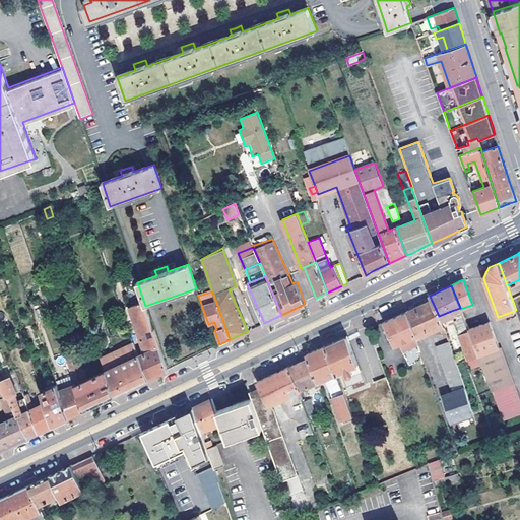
[(444,330),(442,325),(443,325),(439,316),(432,301),(429,303),(406,312),(416,337),(440,327),(441,331),(444,330)]
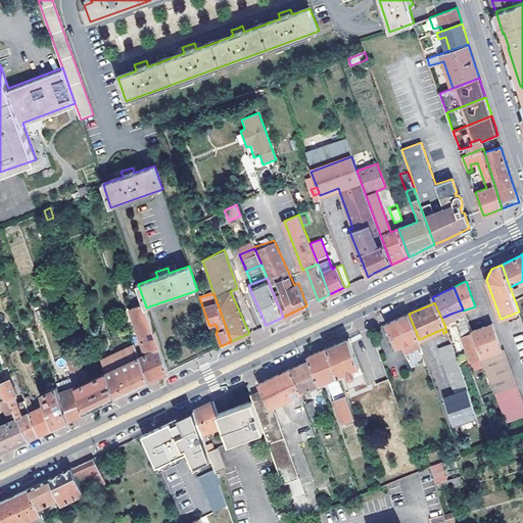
[(143,355),(140,357),(149,380),(164,373),(168,372),(159,348),(160,348),(146,307),(145,304),(132,308),(135,319),(134,320),(146,354),(143,355)]
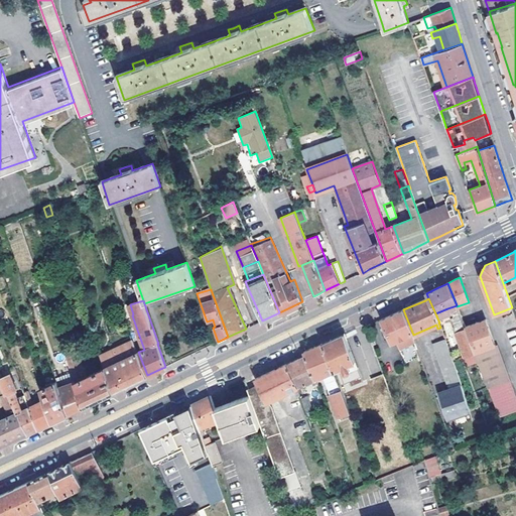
[(447,308),(456,332),(465,328),(464,326),(457,306),(457,305),(447,308)]
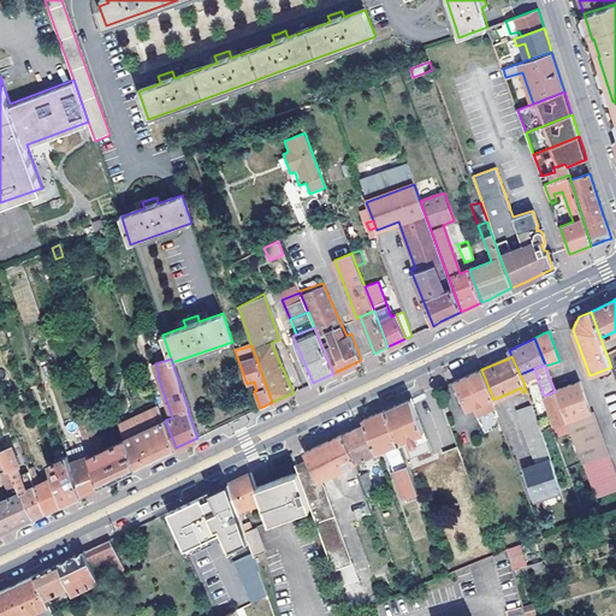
[(481,369),(456,381),(466,408),(473,404),(484,432),(498,426),(495,418),(498,416),(492,401),(493,400),(481,369)]
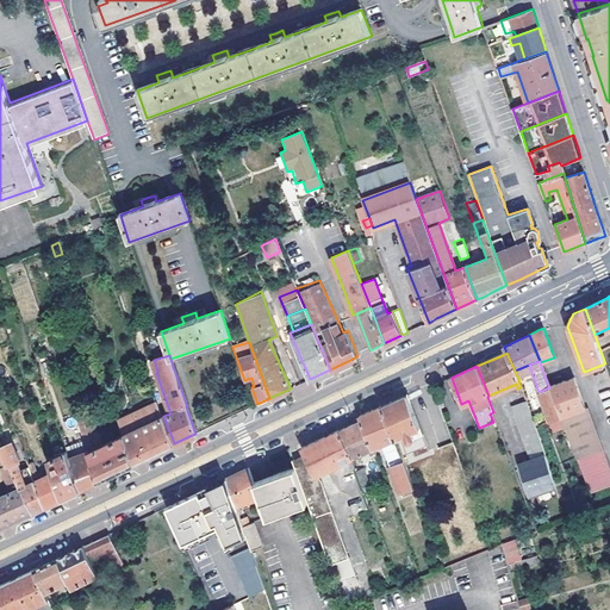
[(559,415),(587,491),(609,483),(609,477),(573,377),(561,380),(548,385),(549,387),(559,415)]
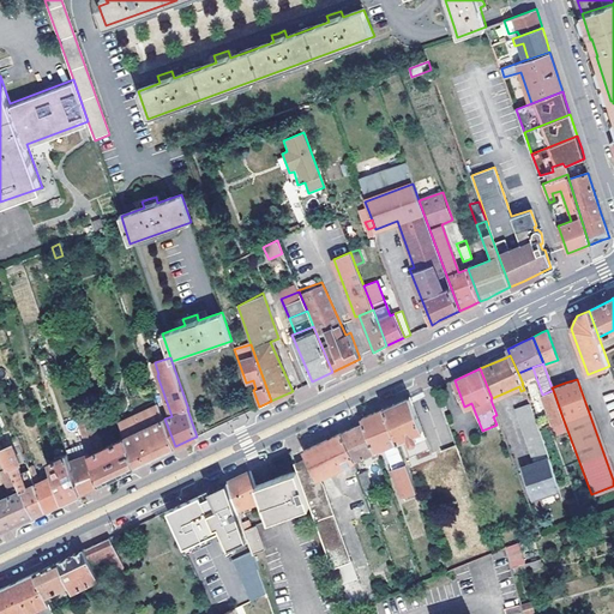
[(563,417),(553,390),(542,395),(552,422),(563,417)]
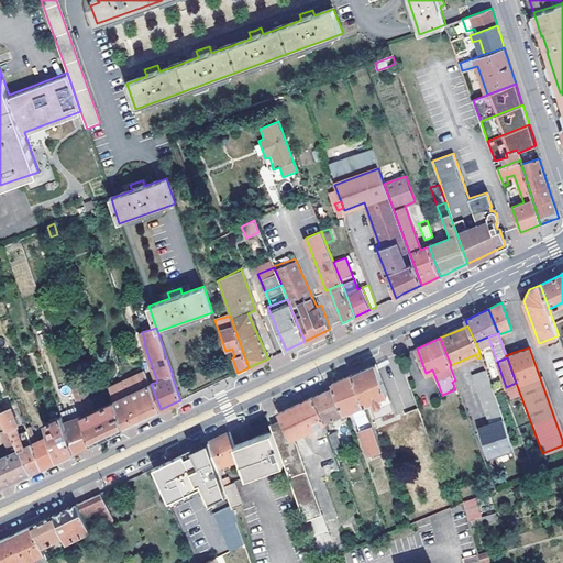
[(390,400),(376,363),(370,366),(359,372),(354,374),(365,404),(374,399),(376,404),(379,406),(390,400)]
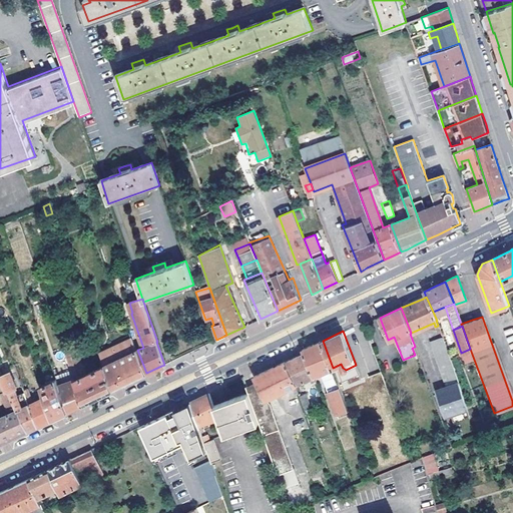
[(365,331),(356,332),(358,344),(367,342),(365,331)]
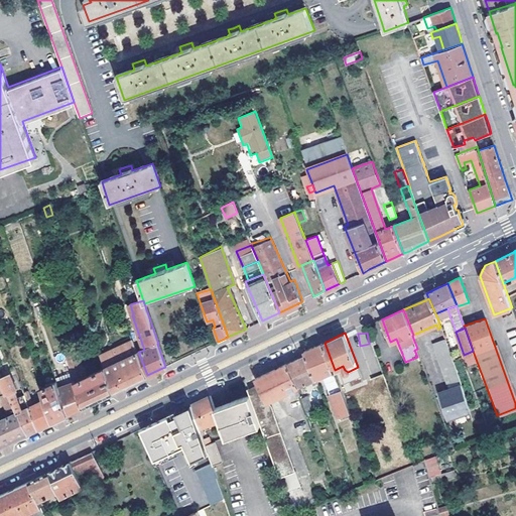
[(432,342),(447,389),(438,392),(444,413),(454,410),(468,405),(444,338),(432,342)]
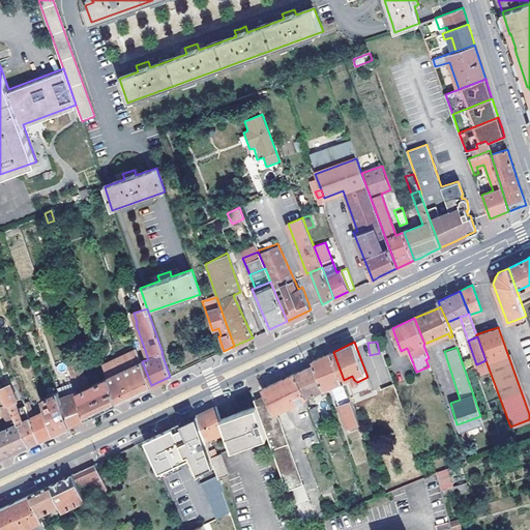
[(139,391),(151,385),(142,361),(138,348),(104,364),(109,378),(117,402),(139,391)]
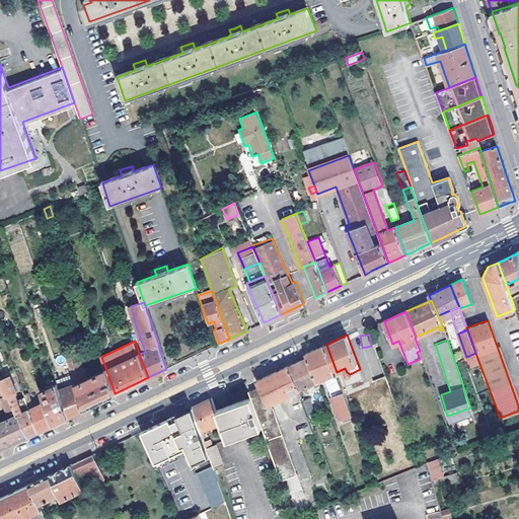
[(308,357),(317,381),(337,372),(326,345),(317,349),(307,353),(308,357)]
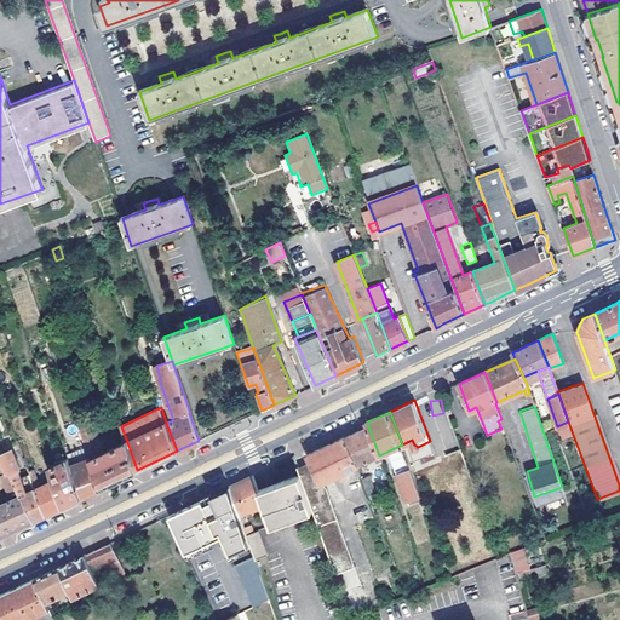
[(78,420),(87,451),(90,457),(91,458),(104,453),(96,429),(98,428),(93,415),(78,420)]
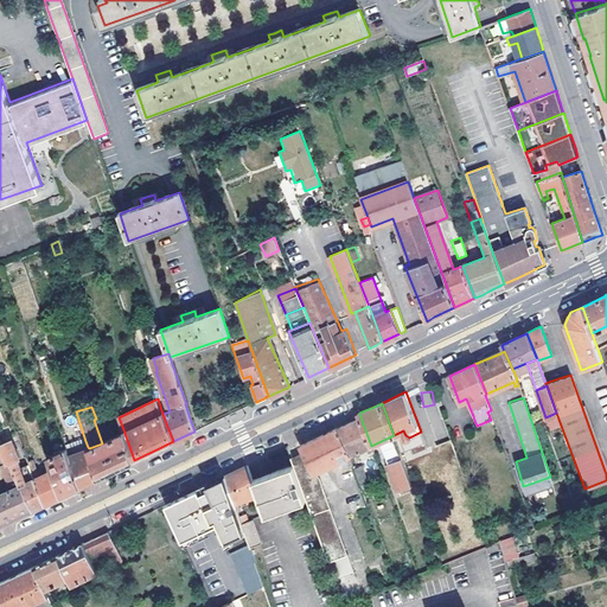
[(338,428),(349,457),(371,446),(360,417),(356,420),(338,428)]
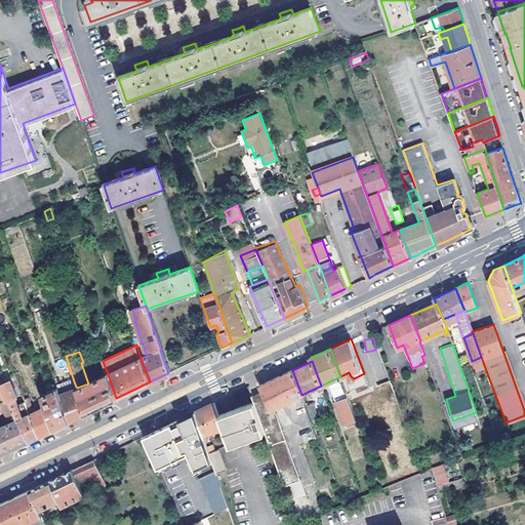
[(281,375),(260,386),(264,391),(251,395),(254,403),(255,402),(267,432),(268,435),(266,436),(299,524),(314,518),(285,440),(284,441),(272,409),(301,395),(292,370),(281,375)]
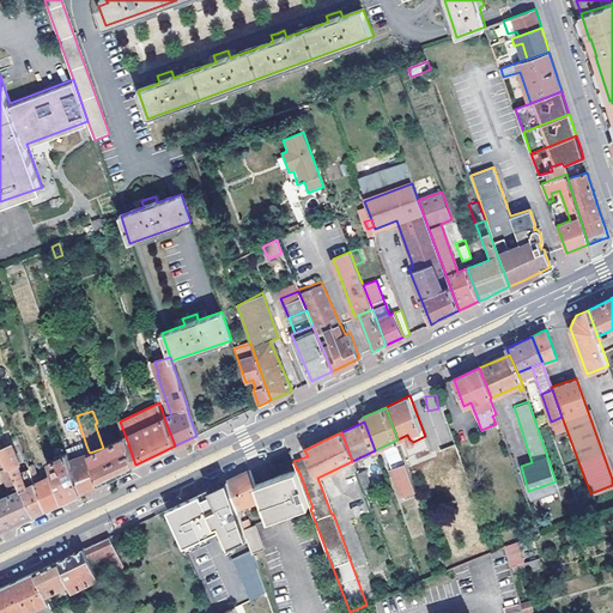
[(90,453),(99,481),(103,480),(135,465),(126,437),(103,448),(90,453)]
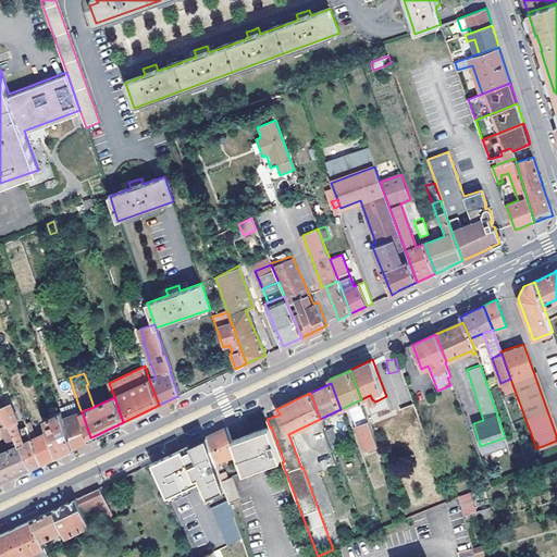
[(62,413),(64,419),(81,410),(78,405),(62,413)]
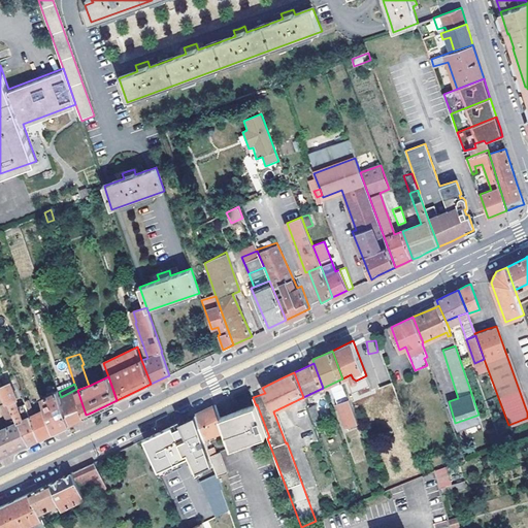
[(9,401),(19,421),(28,442),(35,438),(37,437),(30,416),(27,407),(26,404),(19,407),(14,398),(17,398),(11,386),(5,389),(4,387),(0,388),(1,389),(6,402),(9,401)]
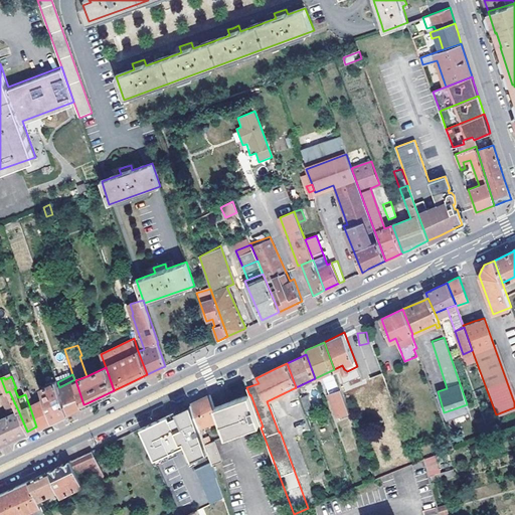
[(19,378),(26,397),(31,395),(29,389),(32,388),(28,376),(19,378)]
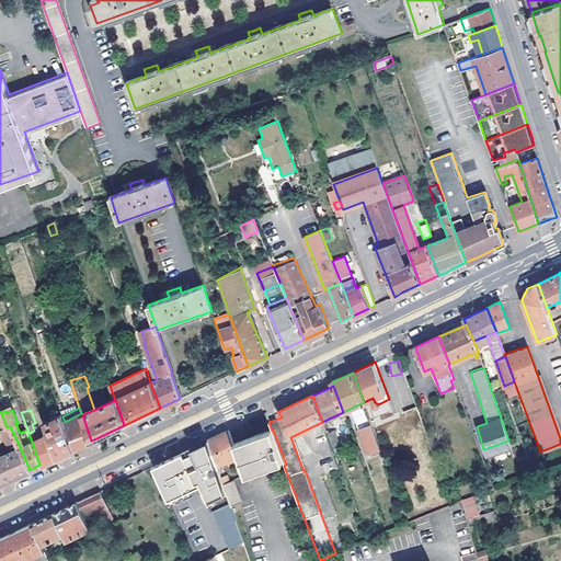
[(7,427),(1,413),(0,412),(0,431),(9,451),(20,447),(10,426),(7,427)]
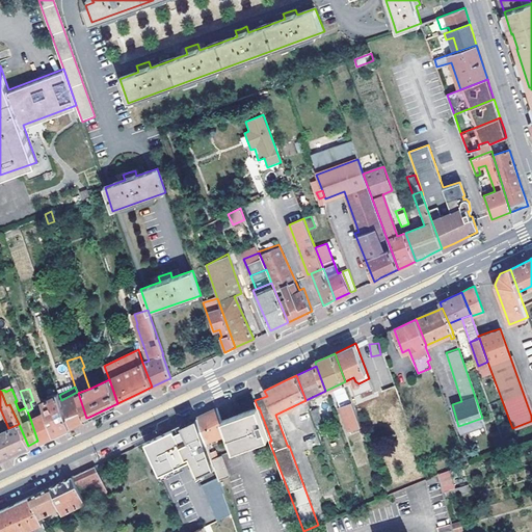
[(61,400),(70,425),(74,424),(86,418),(78,393),(77,392),(61,400)]
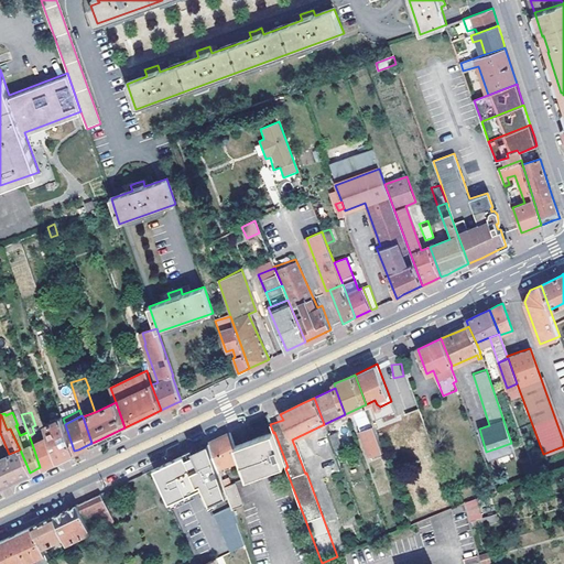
[(44,423),(49,435),(57,459),(72,453),(74,451),(65,424),(63,419),(63,418),(44,423)]
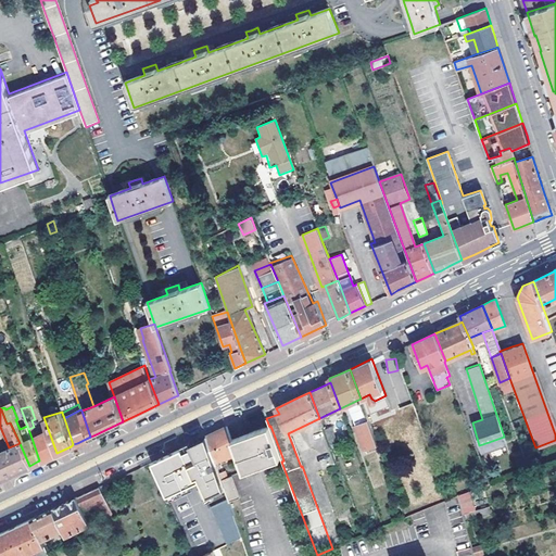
[(377,445),(368,419),(355,424),(365,450),(377,445)]
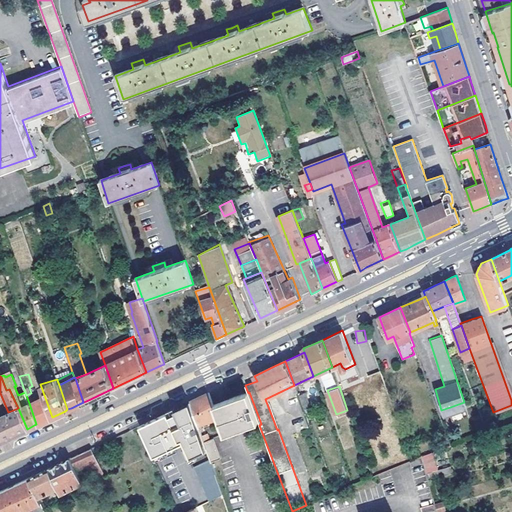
[(230,399),(213,406),(218,417),(224,434),(260,421),(249,392),(248,393),(230,399)]
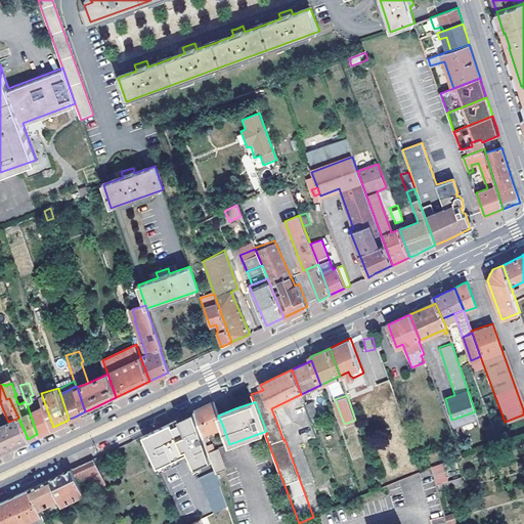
[(223,427),(218,416),(213,402),(204,406),(194,410),(204,435),(223,427)]
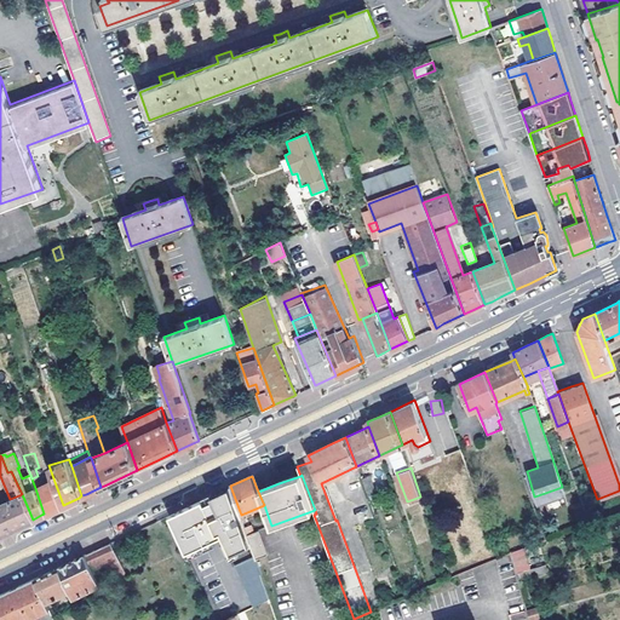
[(361,480),(367,497),(375,494),(372,483),(372,481),(368,482),(367,477),(361,480)]
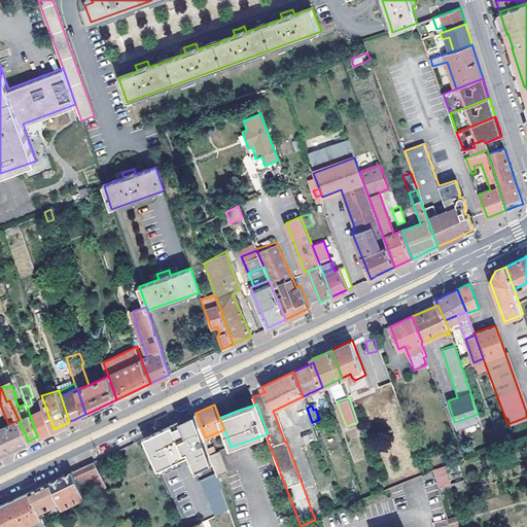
[(30,415),(37,436),(50,430),(54,429),(45,407),(30,415)]
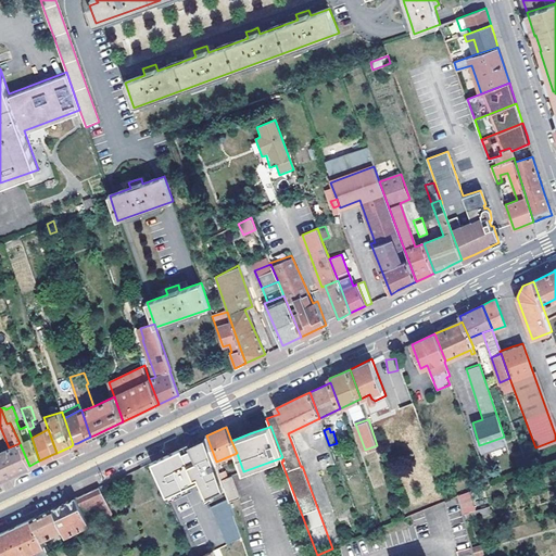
[(504,437),(489,442),(491,450),(506,444),(504,437)]
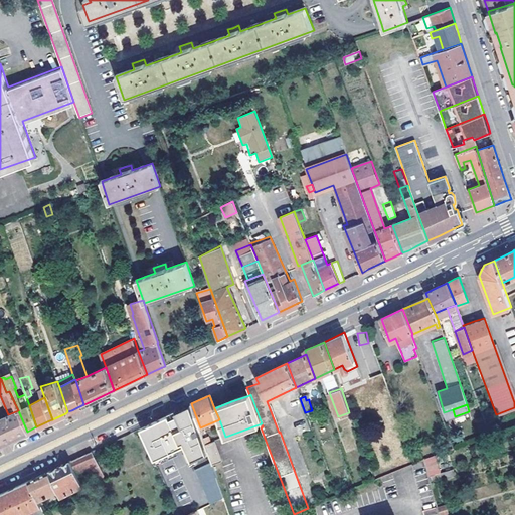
[(0,417),(0,444),(4,443),(27,432),(18,410),(8,414),(0,417)]
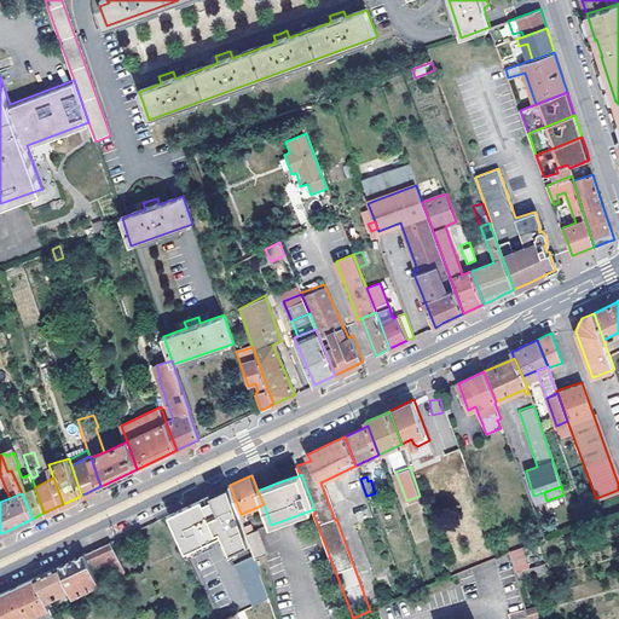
[(247,533),(225,493),(166,520),(184,556),(219,541),(227,559),(243,553),(253,549),(247,533)]
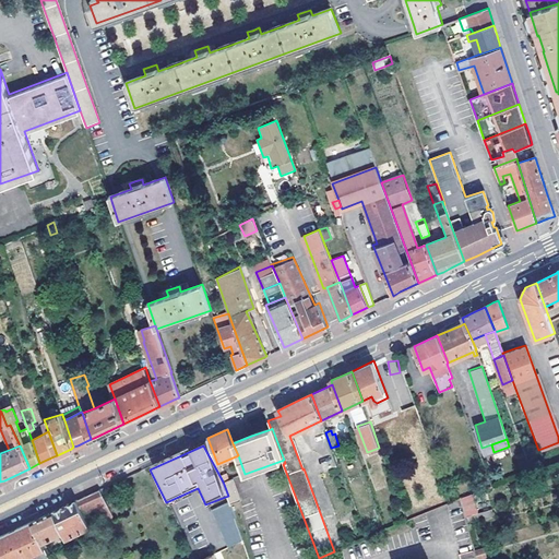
[(332,458),(322,461),(324,468),(334,466),(332,458)]
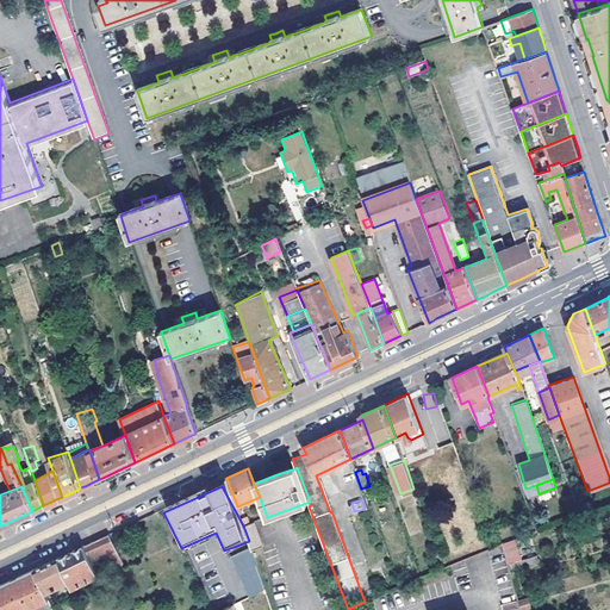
[(241,516),(243,526),(250,523),(247,514),(241,516)]
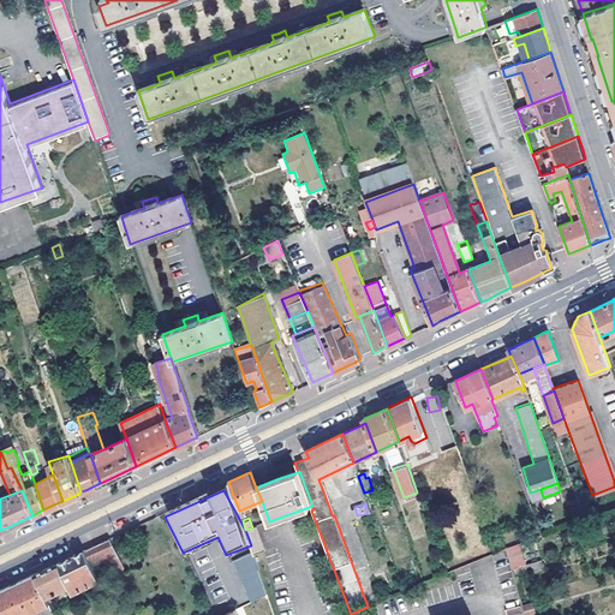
[(245,530),(251,545),(255,555),(266,550),(257,525),(252,527),(245,530)]
